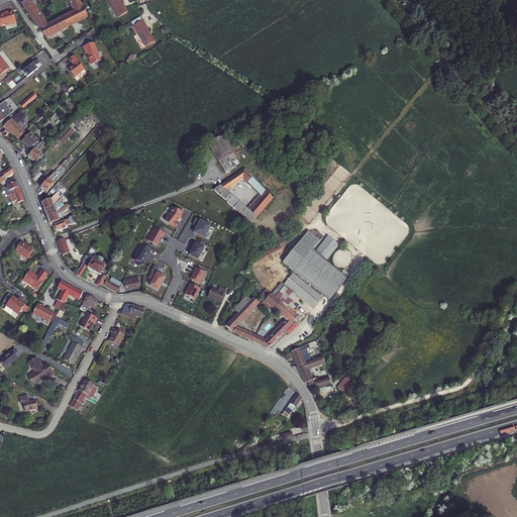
[(84,8),(80,0),(19,0),(40,28),(48,24),(33,5),(42,0),(67,0),(73,13),(84,8)]
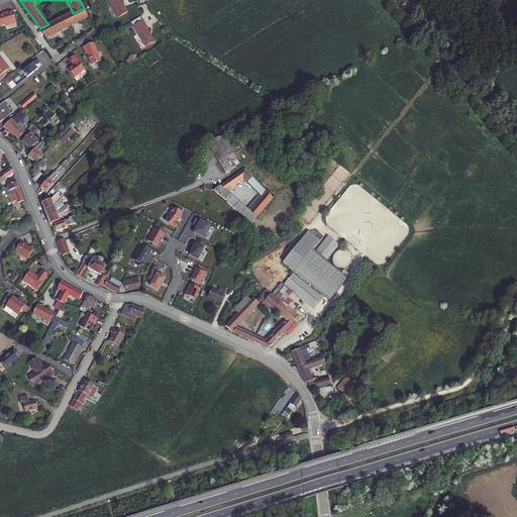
[(113,0),(121,12),(129,6),(125,0),(113,0)]
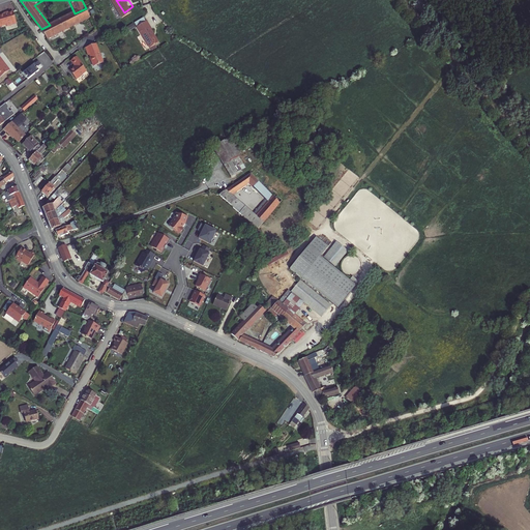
[(135,10),(133,6),(124,12),(126,17),(135,10)]
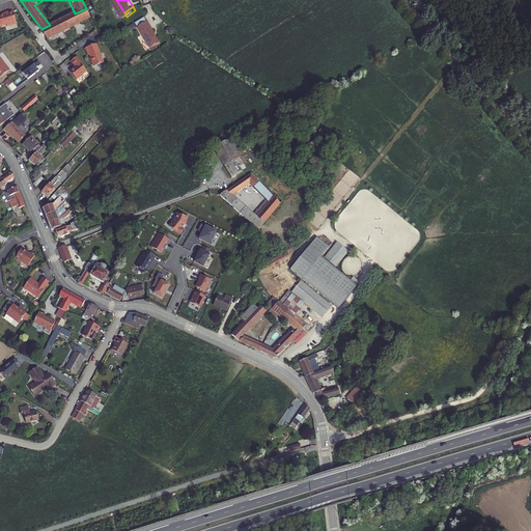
[(42,29),(49,39),(91,18),(86,8),(75,14),(50,25),(42,29)]
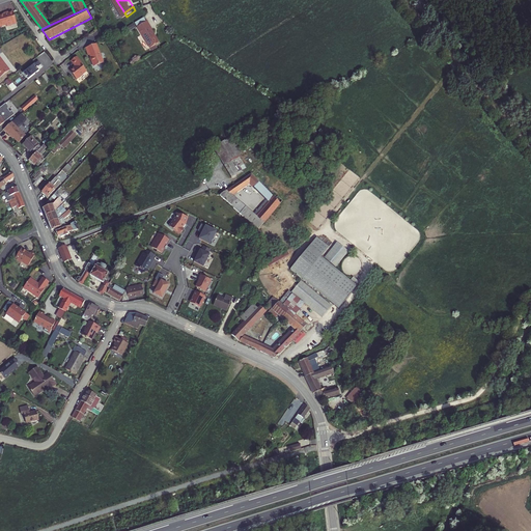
[(0,26),(7,24),(7,25),(18,22),(12,10),(0,15),(0,26)]
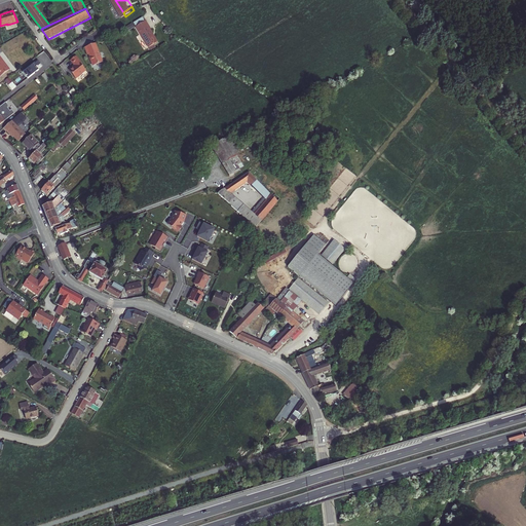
[(138,27),(137,27),(149,48),(157,43),(145,22),(144,23),(138,27)]
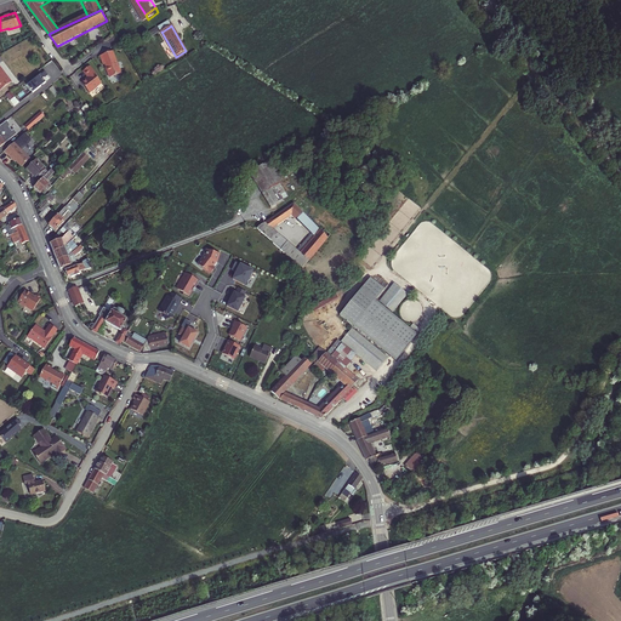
[(114,50),(102,55),(104,63),(106,63),(107,66),(110,77),(121,73),(114,50)]
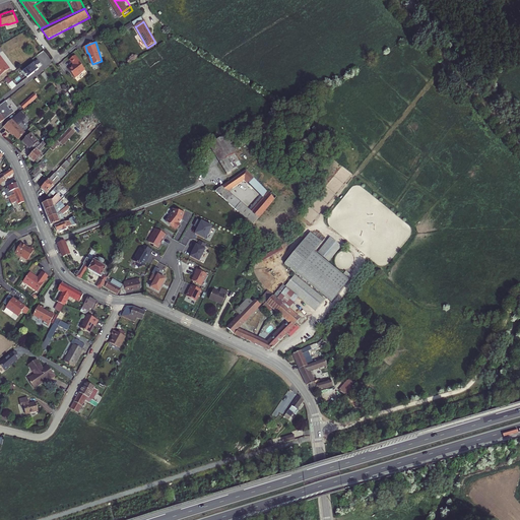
[(82,62),(75,53),(70,58),(74,63),(73,64),(73,63),(69,67),(75,75),(81,71),(81,70),(85,67),(82,63),(82,62)]
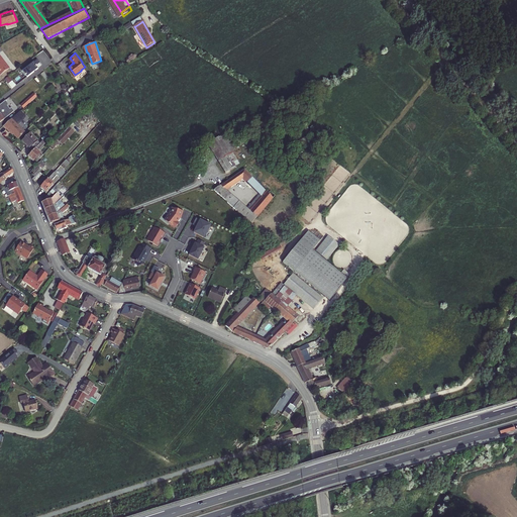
[(36,64),(33,60),(18,72),(23,78),(30,73),(32,71),(34,70),(31,67),(36,64)]
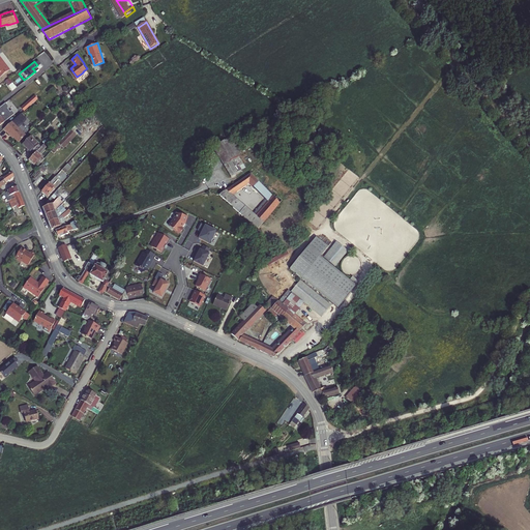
[(10,79),(6,81),(12,90),(17,88),(10,79)]
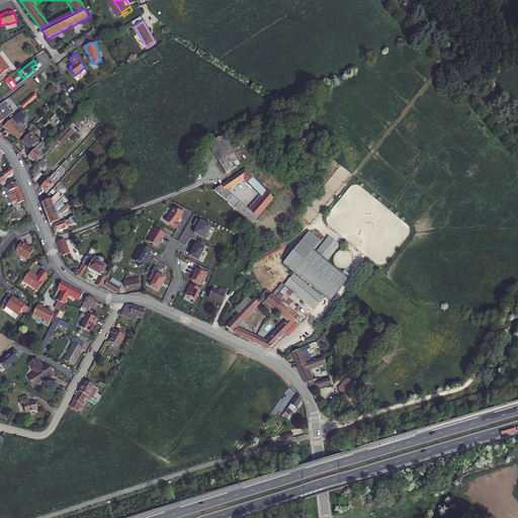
[(30,95),(21,103),(24,107),(34,98),(30,95)]
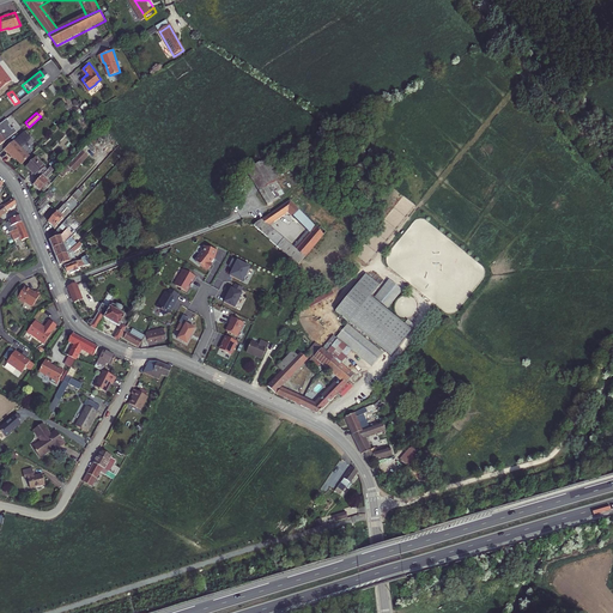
[(6,117),(0,122),(0,144),(17,131),(13,126),(12,127),(8,125),(10,123),(10,121),(6,117)]
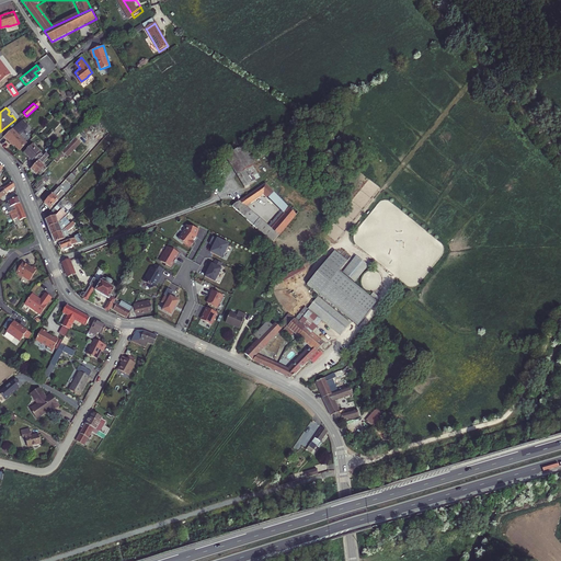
[(9,145),(16,152),(24,146),(10,130),(1,140),(8,146),(9,145)]
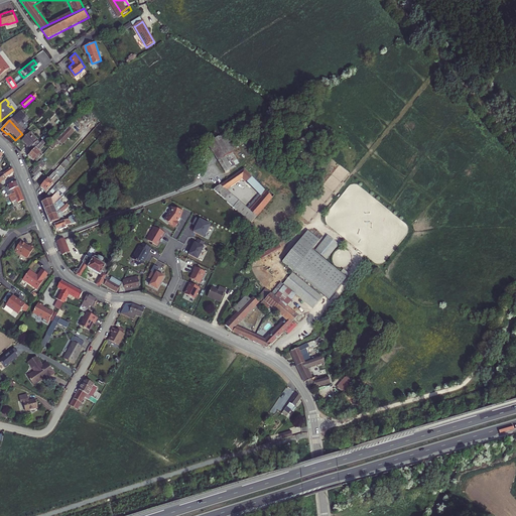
[(50,146),(53,149),(58,145),(59,145),(60,144),(61,145),(72,134),(70,133),(72,131),(71,131),(71,130),(70,129),(71,128),(69,127),(52,143),(50,146)]
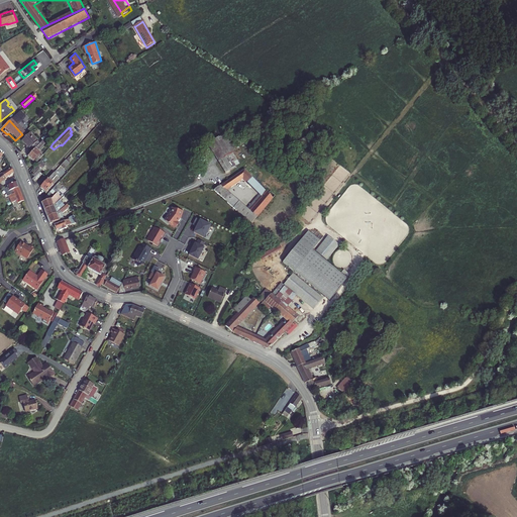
[(225,131),(208,141),(219,159),(229,152),(236,148),(225,131)]
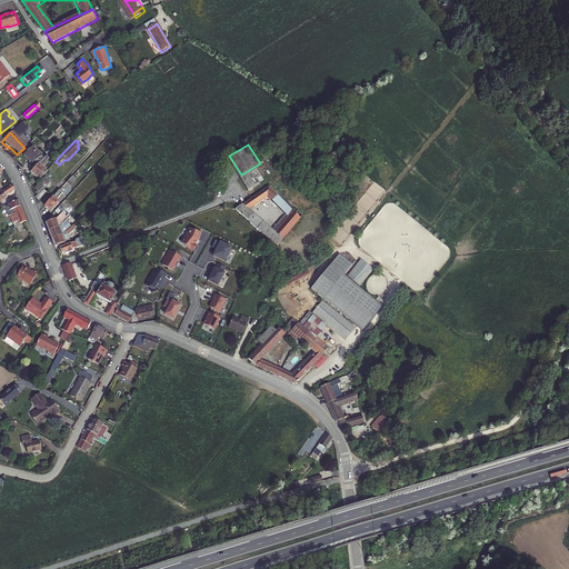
[(29,161),(36,167),(45,157),(32,146),(23,153),(30,160),(29,161)]
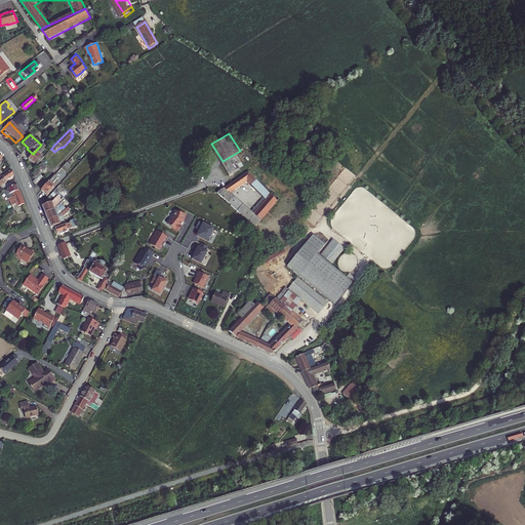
[(29,158),(37,165),(44,156),(40,152),(47,145),(46,145),(51,138),(48,136),(41,145),(33,154),(29,158)]
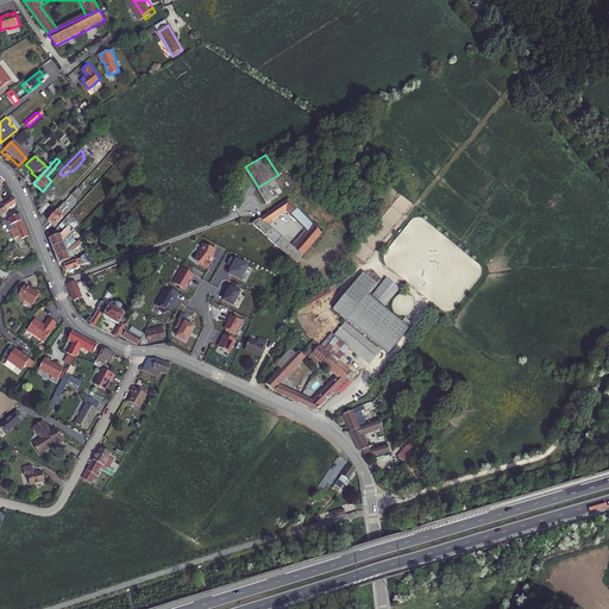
[(270,180),(258,187),(267,200),(278,194),(270,180)]
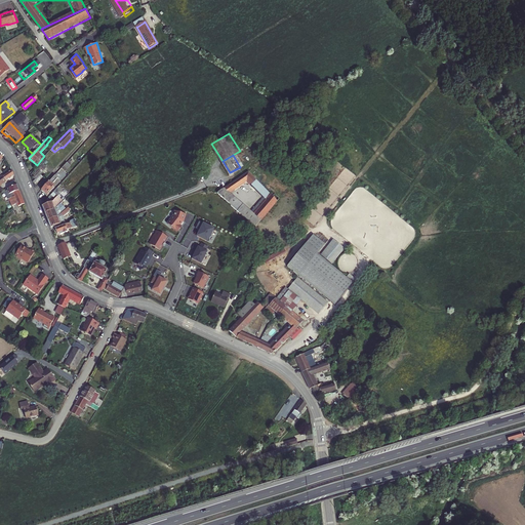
[(32,174),(36,178),(41,173),(47,166),(43,162),(32,174)]
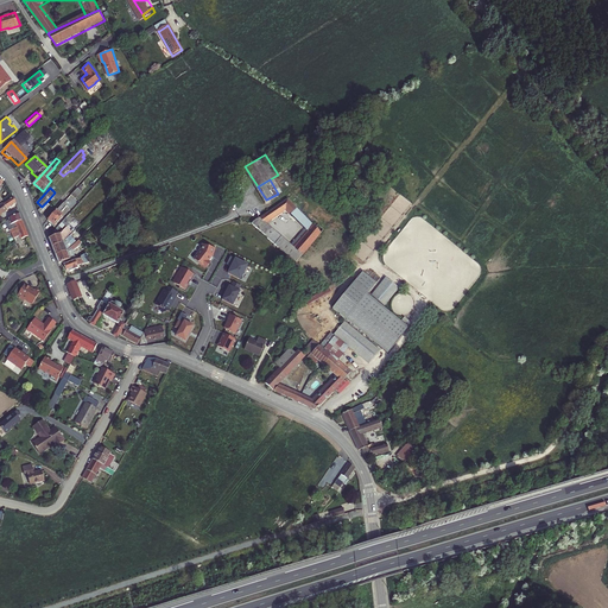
[(71,195),(75,198),(82,191),(77,188),(71,195)]
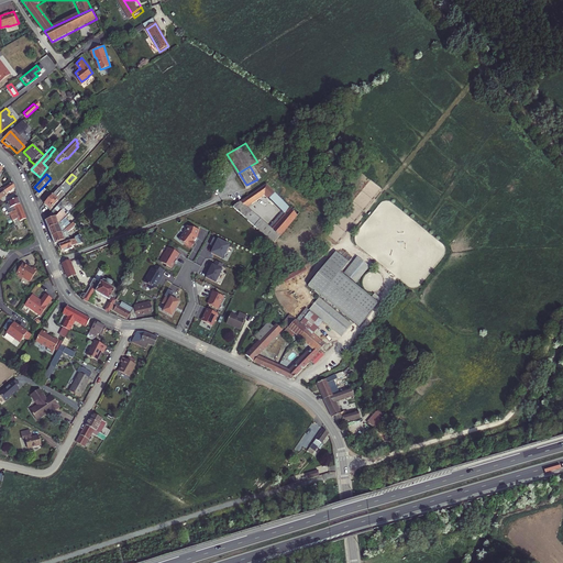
[(9,194),(15,188),(13,183),(6,187),(9,194)]
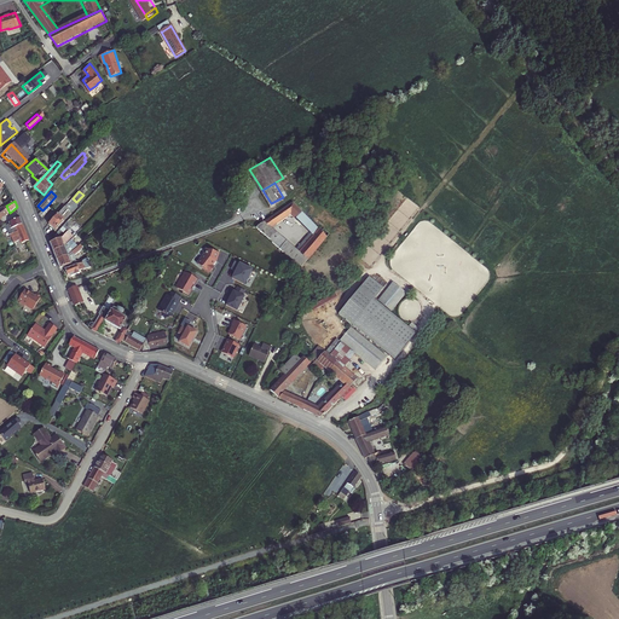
[(293,202),(258,225),(273,239),(272,241),(300,265),(328,233),(293,202)]
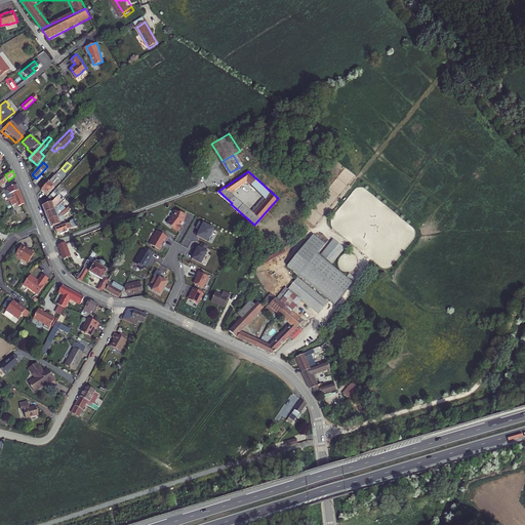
[(36,178),(34,182),(37,185),(44,176),(41,173),(36,178)]
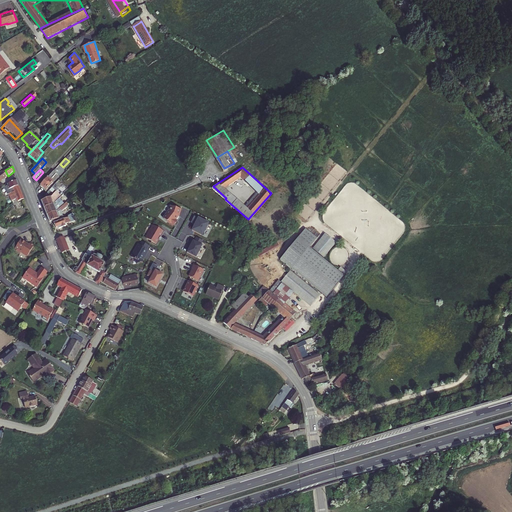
[(41,185),(45,190),(53,181),(51,179),(56,173),(54,171),(41,185)]
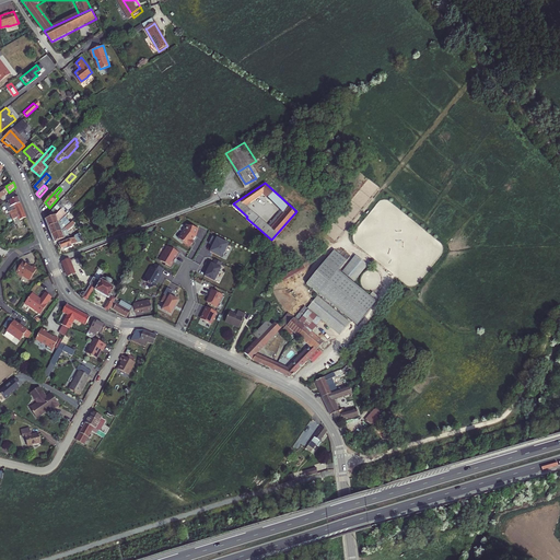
[(11,212),(14,211),(13,209),(16,208),(15,205),(21,202),(20,196),(9,200),(9,202),(8,203),(10,212),(11,212)]
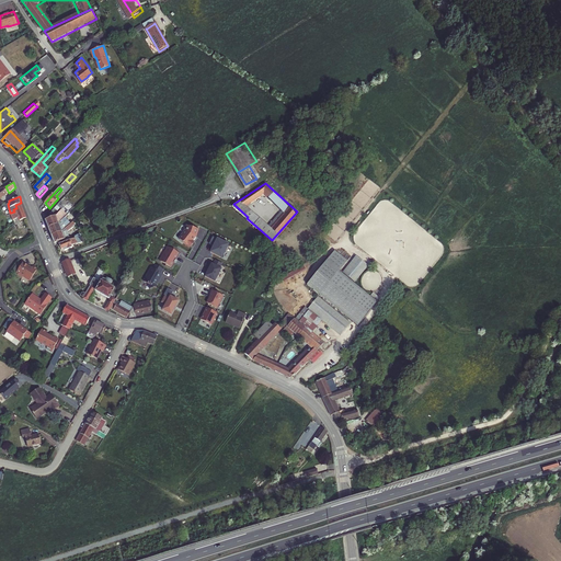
[(58,204),(61,208),(69,204),(66,198),(58,204)]
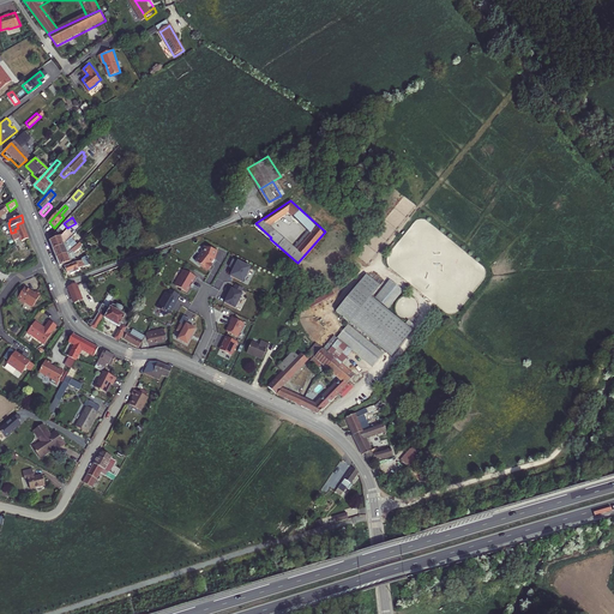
[(23,241),(30,239),(23,222),(17,224),(18,228),(14,229),(16,232),(12,233),(16,240),(22,238),(23,241)]
